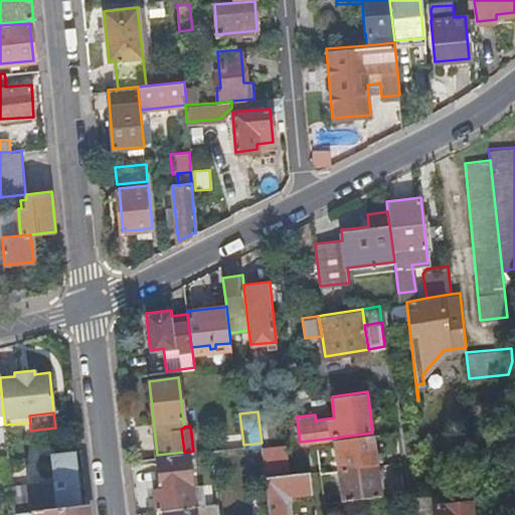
[(376,464),(372,433),(335,438),(337,453),(339,469),(376,464)]
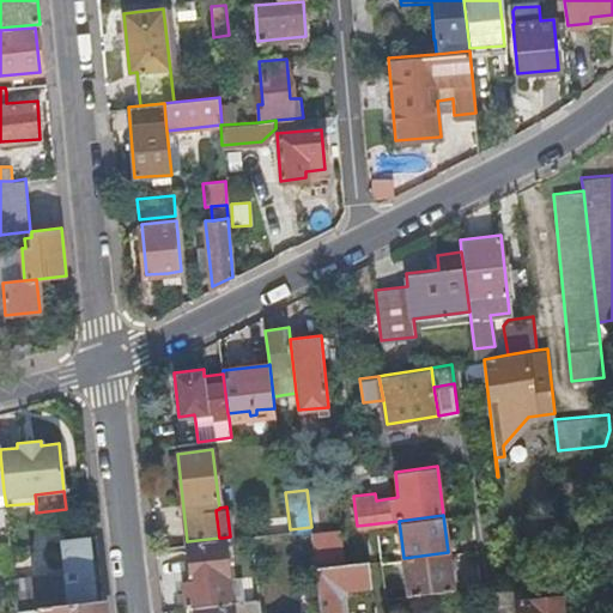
[(315,566),(346,562),(343,528),(311,533),(315,566)]
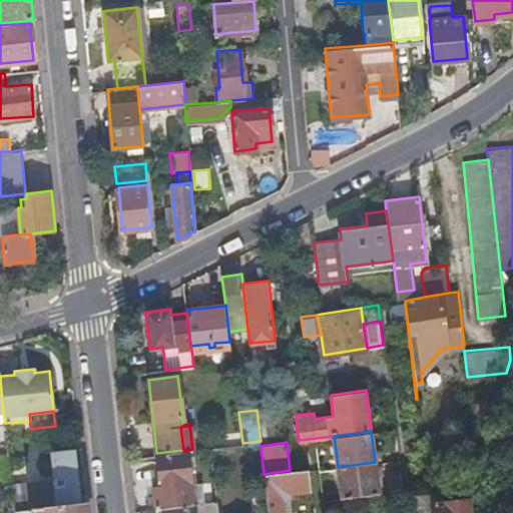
[(56,505),(79,502),(72,448),(50,451),(53,477),(56,505)]
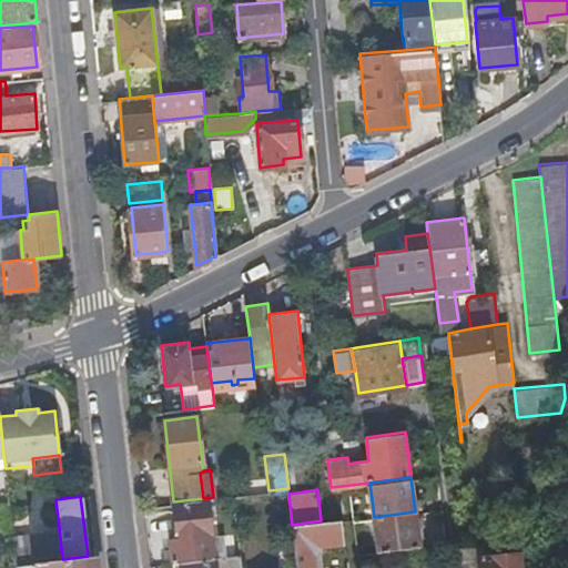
[(172,560),(181,559),(225,555),(222,533),(211,534),(206,498),(203,498),(173,501),(178,536),(170,536),(172,560)]
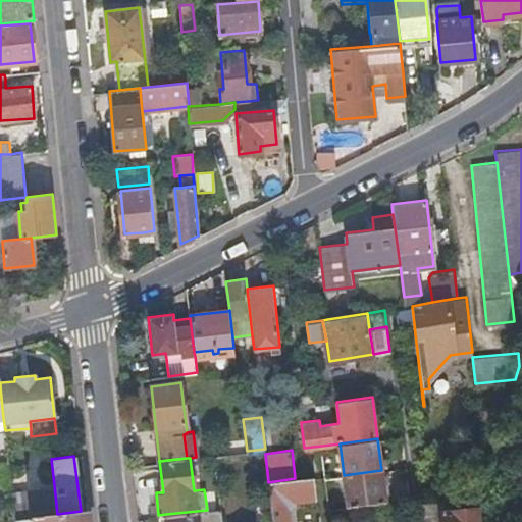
[(348,506),(385,501),(381,470),(344,475),(348,506)]
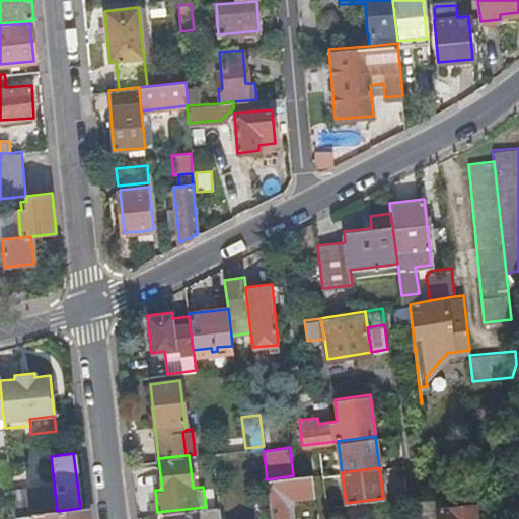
[(271,518),(291,518),(290,508),(296,501),(314,498),(311,473),(293,475),(267,479),(271,518)]
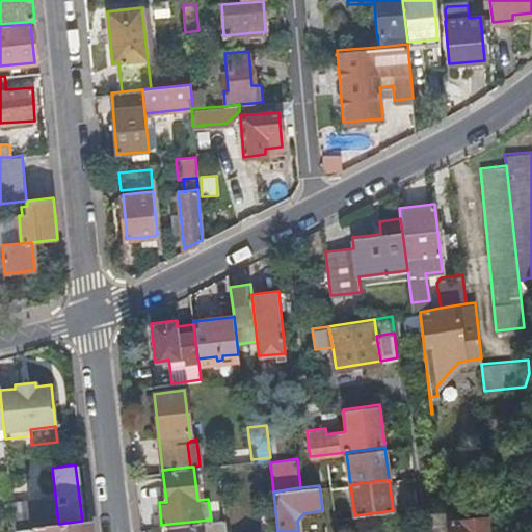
[(17,529),(58,524),(55,495),(14,500),(17,529)]
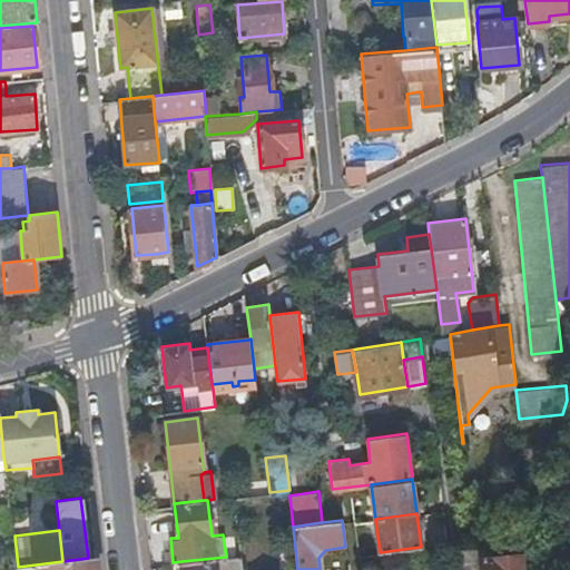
[(480,558),(478,544),(459,548),(462,569),(522,569),(520,552),(480,558)]
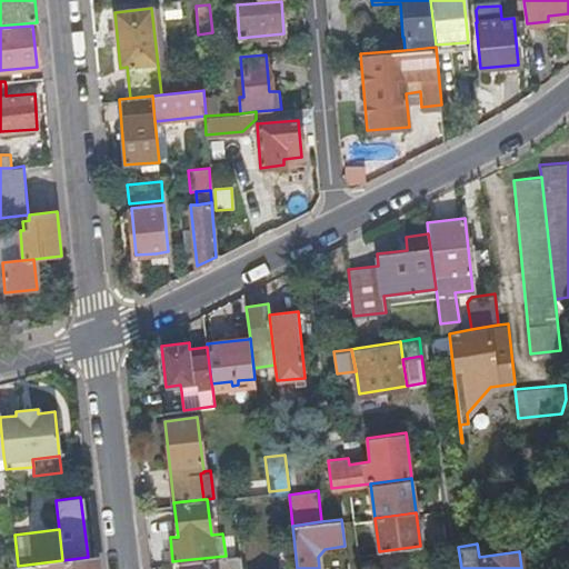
[(242,568),(241,557),(240,553),(226,556),(181,560),(181,568),(242,568)]
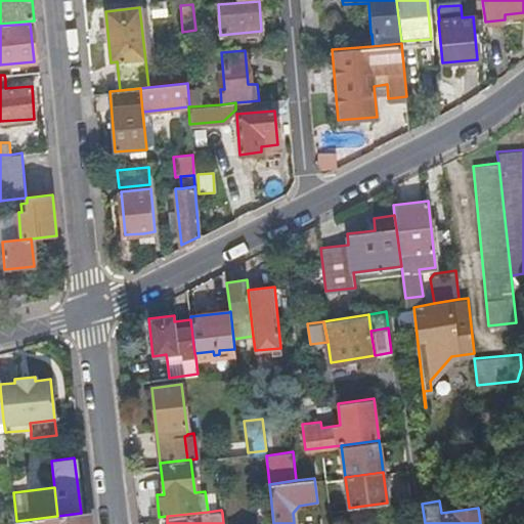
[(88,523),(88,512),(81,513),(57,516),(16,521),(14,522),(14,523),(88,523)]
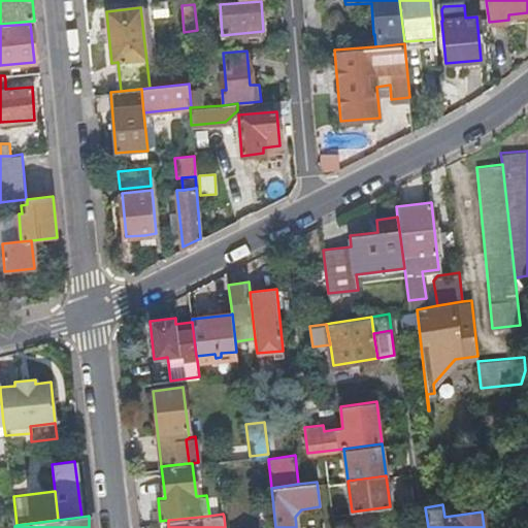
[(224,517),(225,527),(233,527),(232,516),(224,517)]
